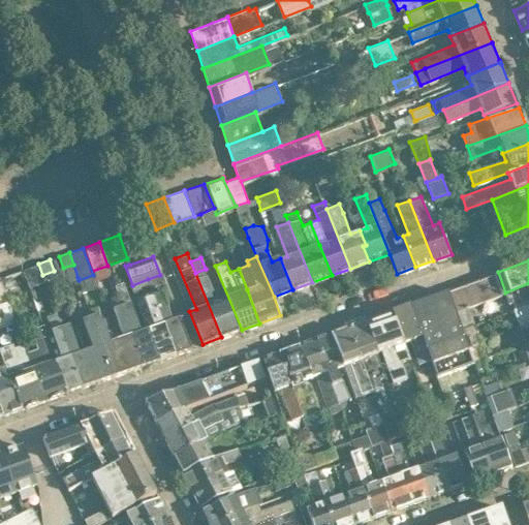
[(38,264),(23,270),(29,286),(44,280),(42,275),(38,264)]
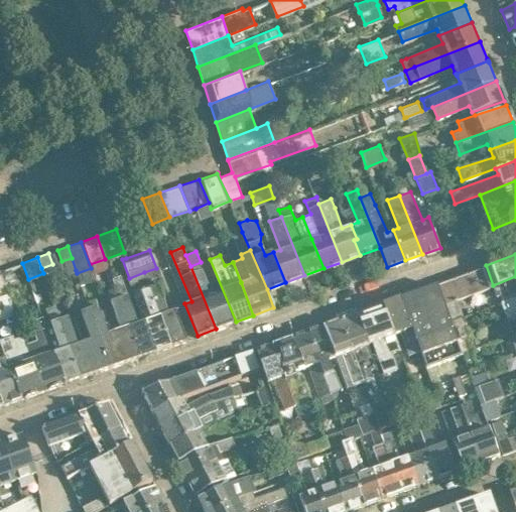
[(190,266),(216,329),(233,323),(220,290),(213,293),(201,262),(190,266)]
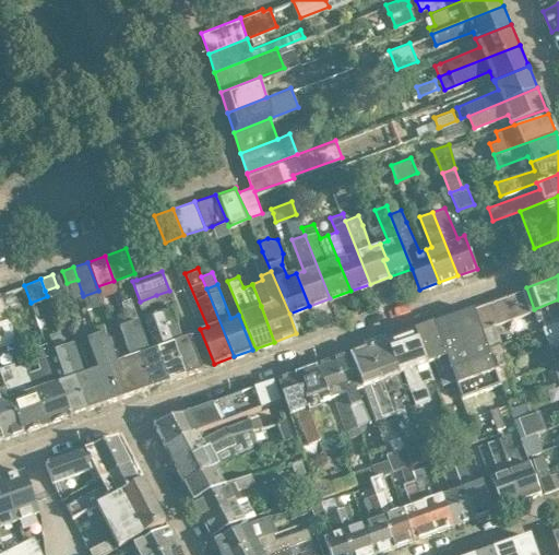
[(534,309),(526,287),(523,290),(509,294),(516,316),(534,309)]
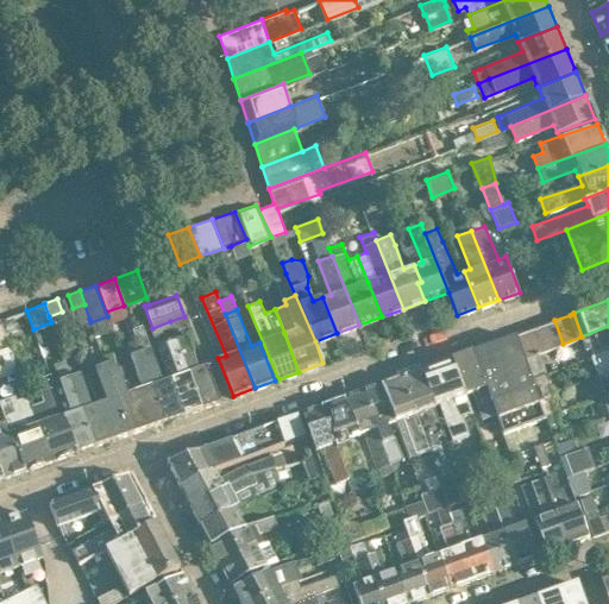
[(12,315),(0,320),(5,333),(17,328),(12,315)]
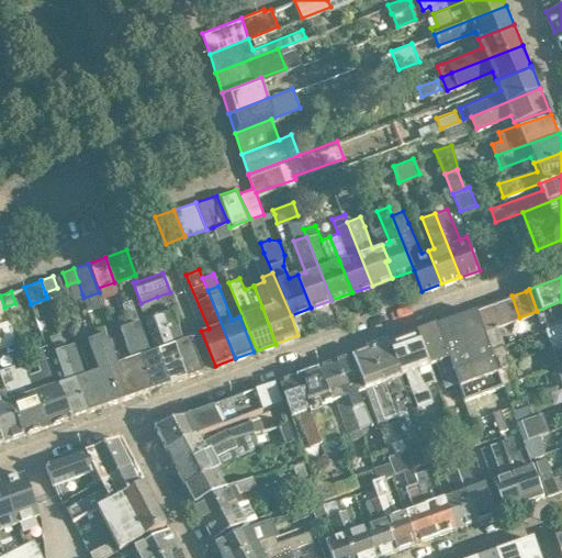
[(172,291),(170,292),(157,297),(160,305),(176,299),(172,291)]
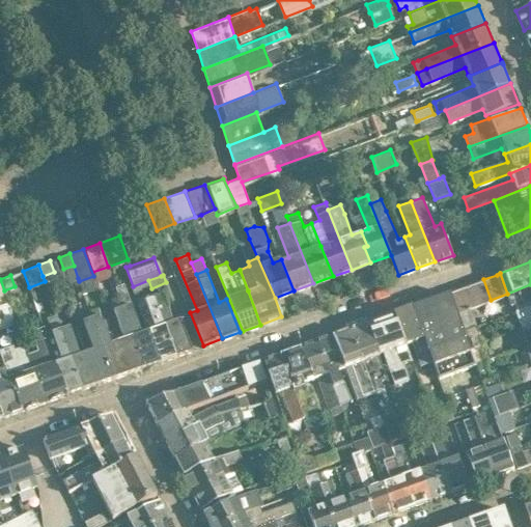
[(0,279),(0,278),(0,277),(0,320),(14,315),(4,290),(0,279)]
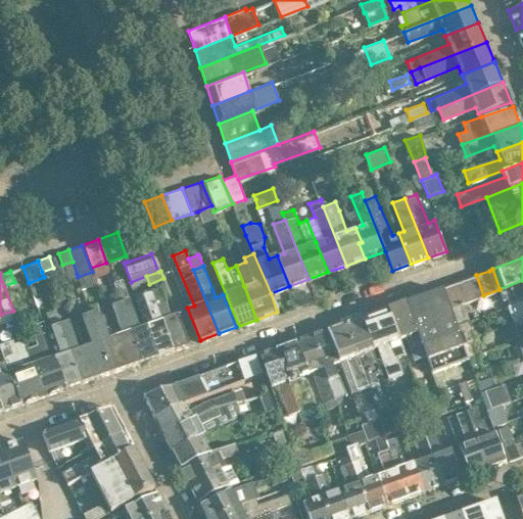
[(476,275),(460,281),(467,300),(483,295),(476,275)]
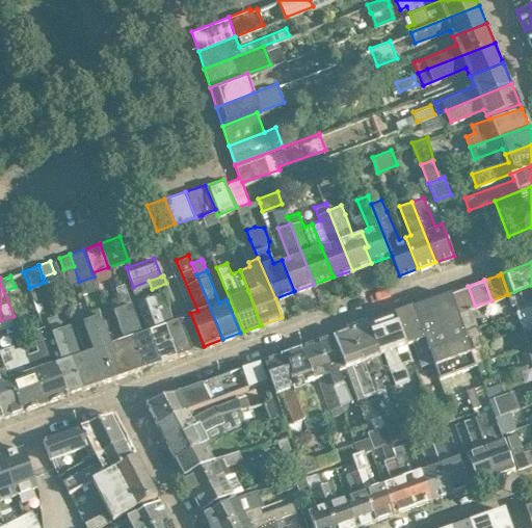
[(125,282),(115,285),(121,300),(144,367),(160,361),(149,330),(142,332),(125,282)]
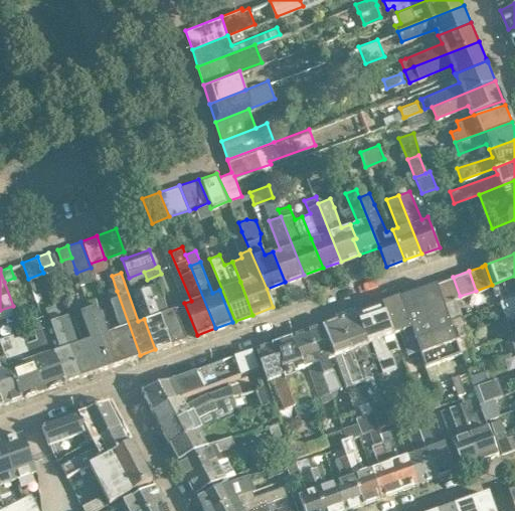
[(501,299),(514,294),(514,276),(492,285),(495,295),(499,294),(501,299)]
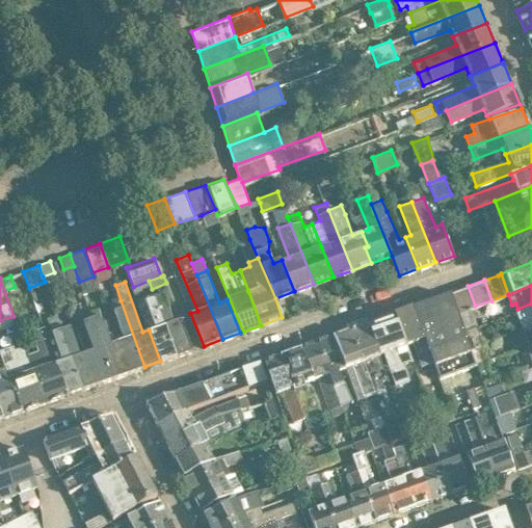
[(458,312),(471,308),(475,306),(468,286),(451,292),(458,312)]
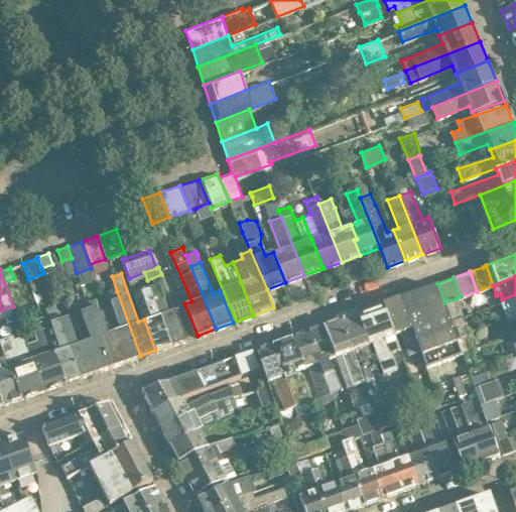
[(399,297),(420,350),(426,365),(462,353),(456,335),(449,317),(444,302),(437,283),(399,297)]
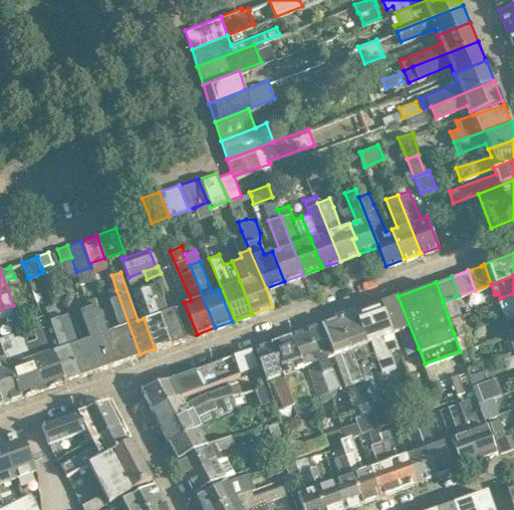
[(158,283),(150,286),(170,343),(186,337),(174,307),(168,310),(158,283)]
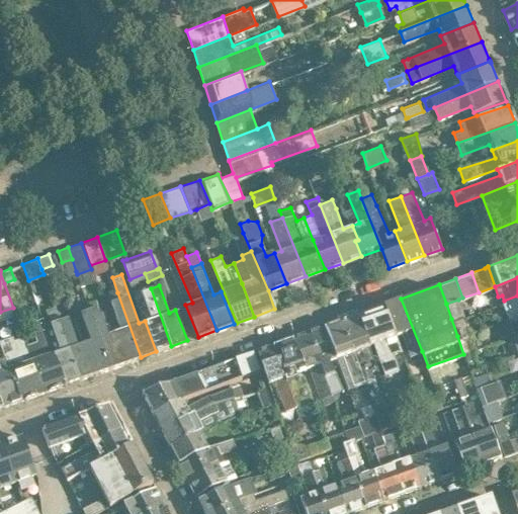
[(156,351),(171,346),(151,288),(142,292),(146,304),(140,306),(145,321),(156,351)]
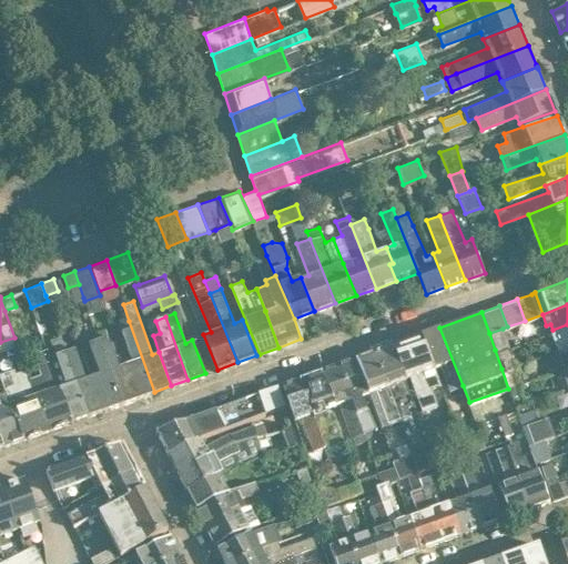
[(129,321),(120,324),(133,362),(125,364),(138,398),(154,392),(129,321)]
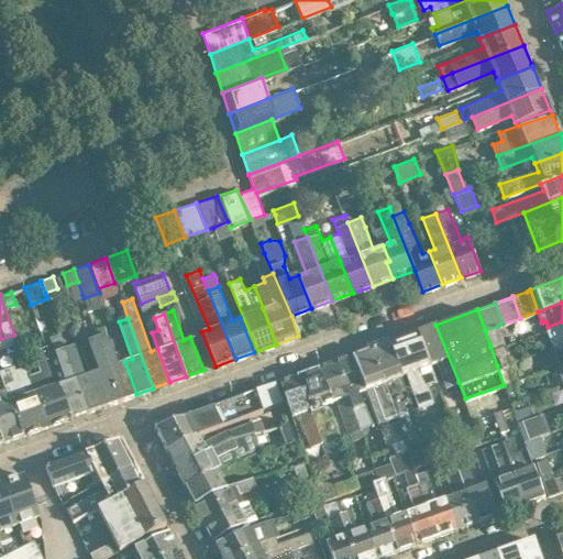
[(562,321),(548,327),(547,328),(552,347),(562,342),(562,321)]
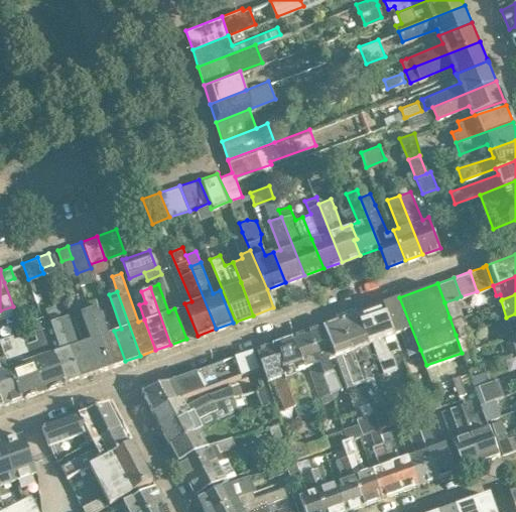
[(383,302),(394,334),(399,331),(409,354),(420,350),(399,297),(383,302)]
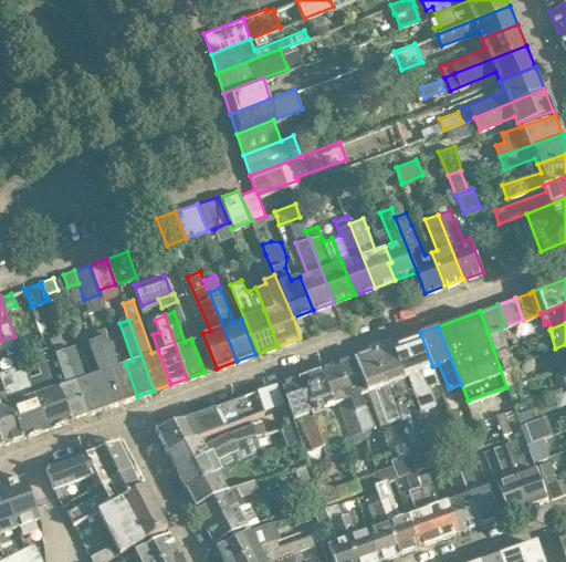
[(105,328),(95,331),(121,402),(124,401),(133,397),(137,396),(125,363),(115,336),(109,339),(105,328)]
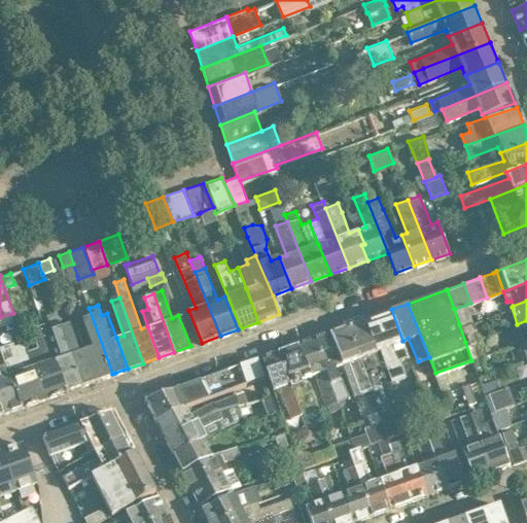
[(471,320),(466,305),(454,309),(459,324),(471,320)]
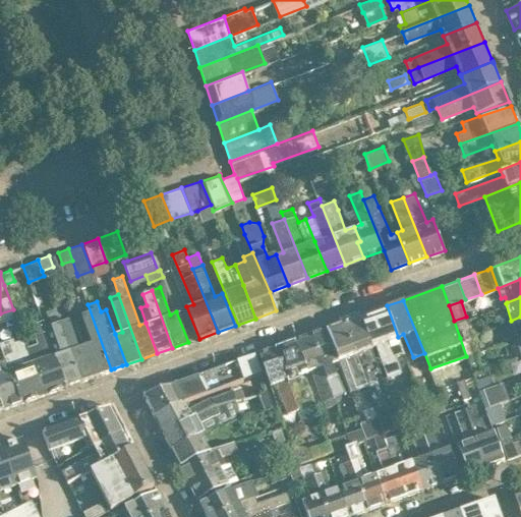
[(88,304),(78,307),(91,342),(84,345),(95,376),(111,369),(88,304)]
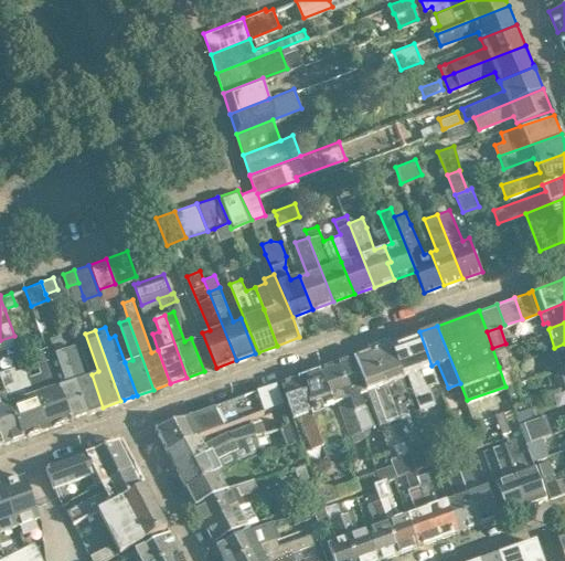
[(419,331),(392,341),(404,374),(408,373),(420,406),(434,402),(427,384),(437,381),(432,366),(419,331)]
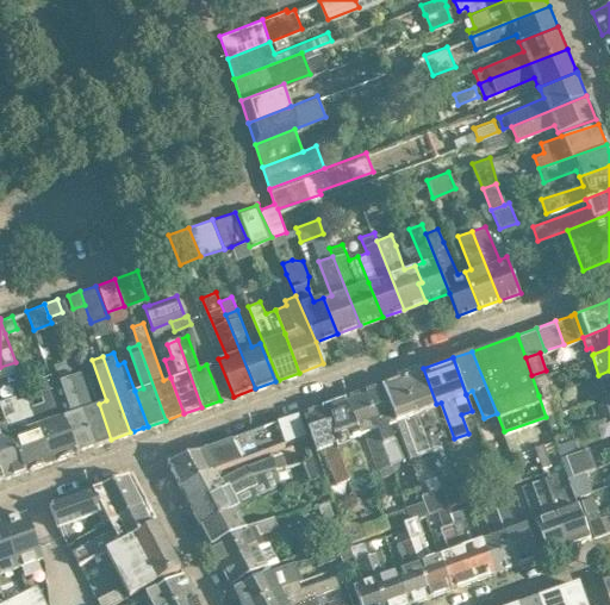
[(76,451),(93,446),(69,378),(63,361),(53,365),(58,381),(53,384),(76,451)]
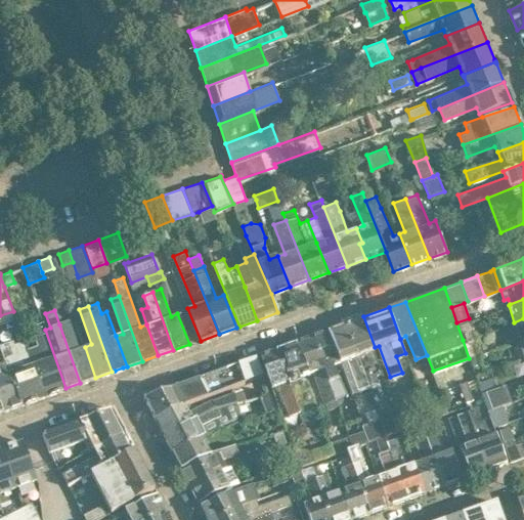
[(363,316),(345,323),(367,386),(379,382),(376,374),(382,371),(374,348),(375,347),(363,316)]
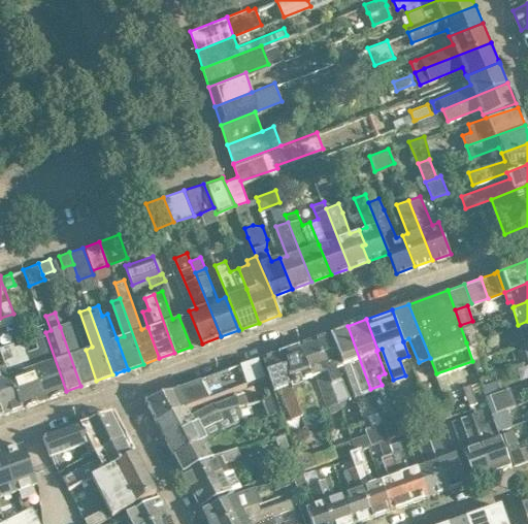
[(479,338),(472,321),(460,325),(466,342),(479,338)]
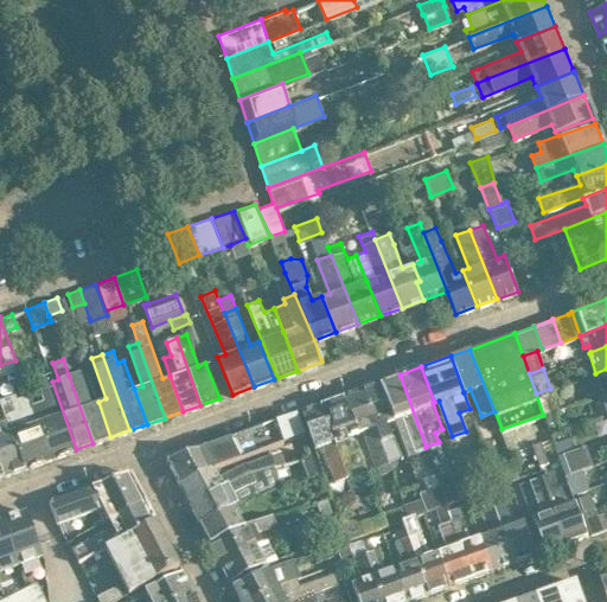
[(606,369),(595,373),(602,392),(606,391),(606,369)]
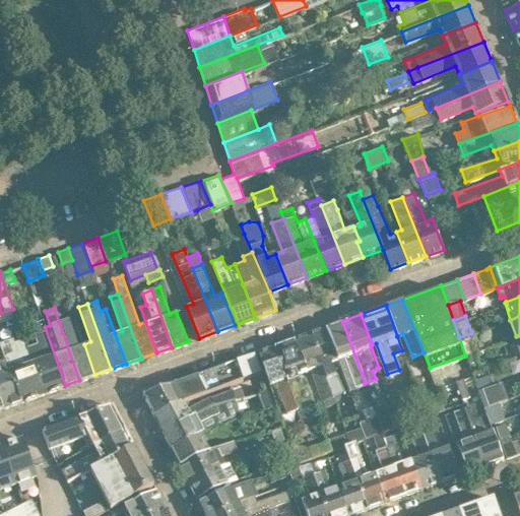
[(69,318),(59,322),(79,380),(94,375),(84,344),(78,346),(69,318)]
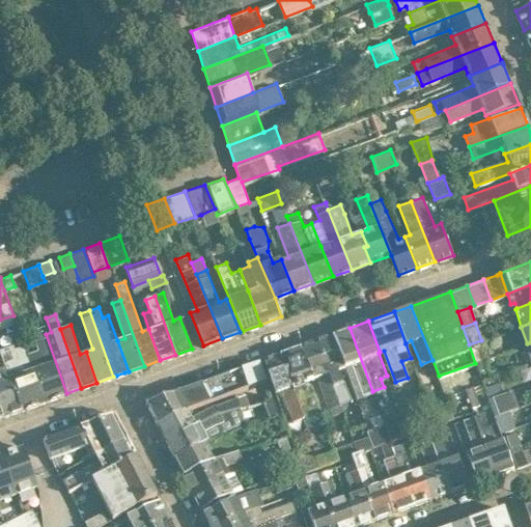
[(34,369),(46,400),(66,393),(55,363),(46,334),(43,327),(30,331),(37,350),(27,354),(32,369),(34,369)]
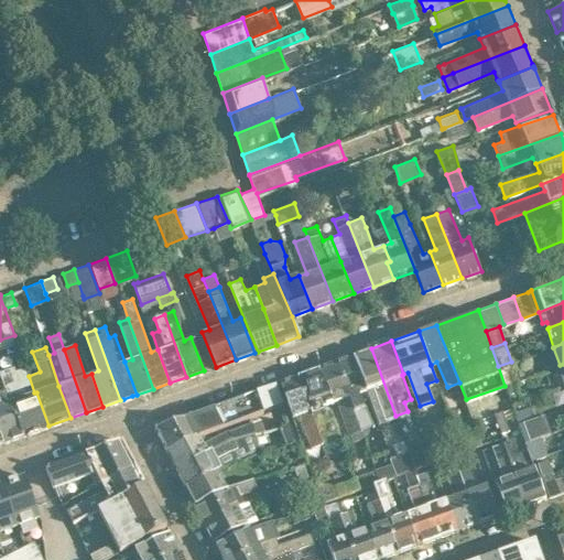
[(378,421),(396,416),(371,348),(354,355),(366,388),(378,421)]
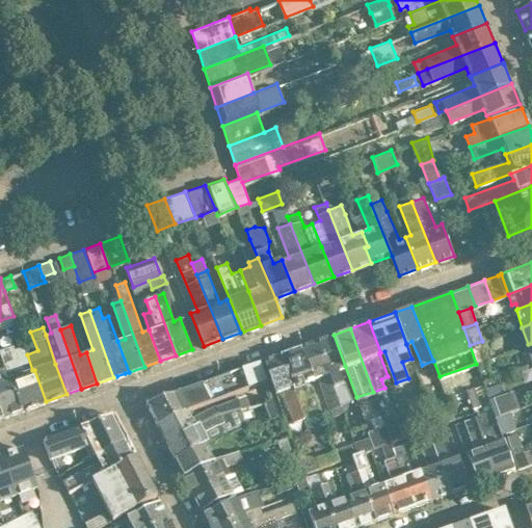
[(334,335),(317,340),(340,404),(353,400),(339,368),(345,366),(334,335)]
